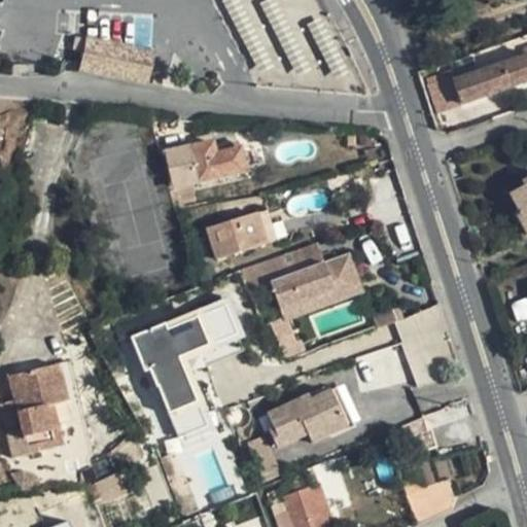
[(80,70),(114,77),(121,45),(88,39),(80,70)]
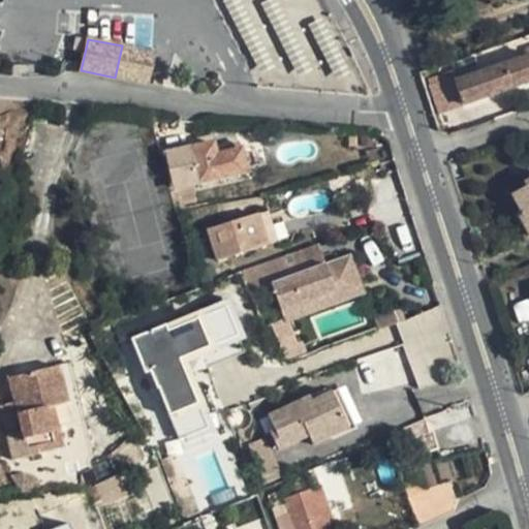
[(155,54),(122,45),(115,78),(149,84),(155,54)]
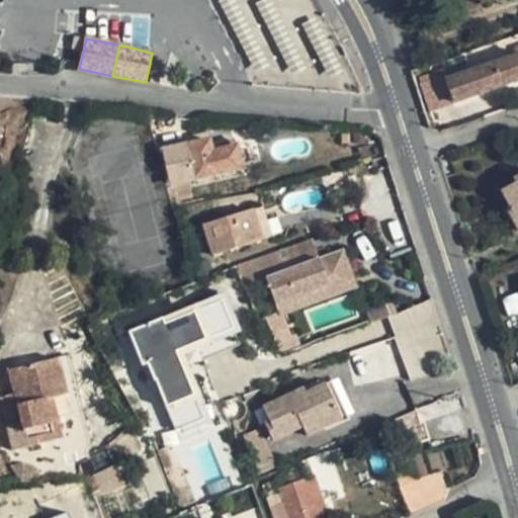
[(517,52),(444,77),(451,100),(517,77),(517,52)]
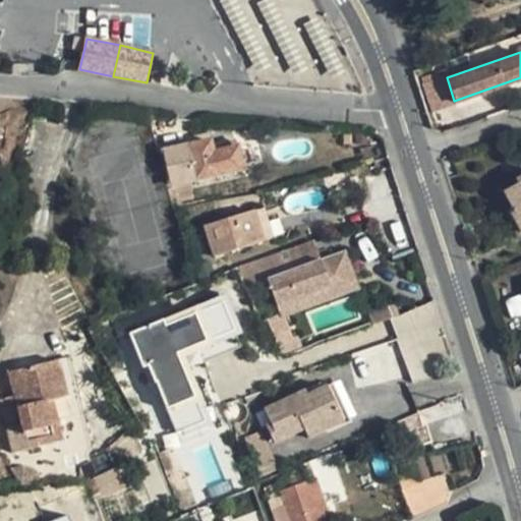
[(196,179),(243,169),(238,147),(214,153),(211,139),(188,146),(196,179)]
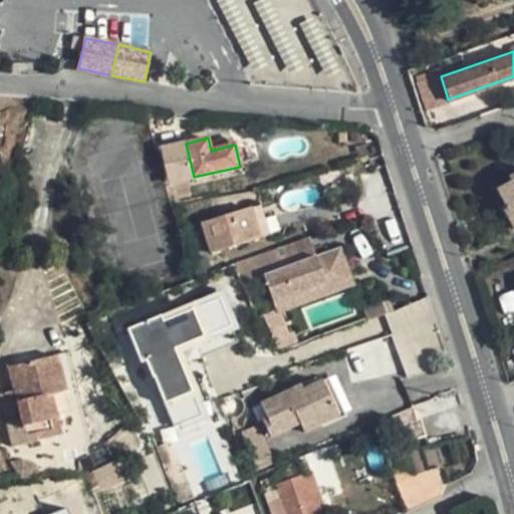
[(507,206),(503,208),(513,228),(513,174),(510,177),(512,181),(497,189),(507,206)]
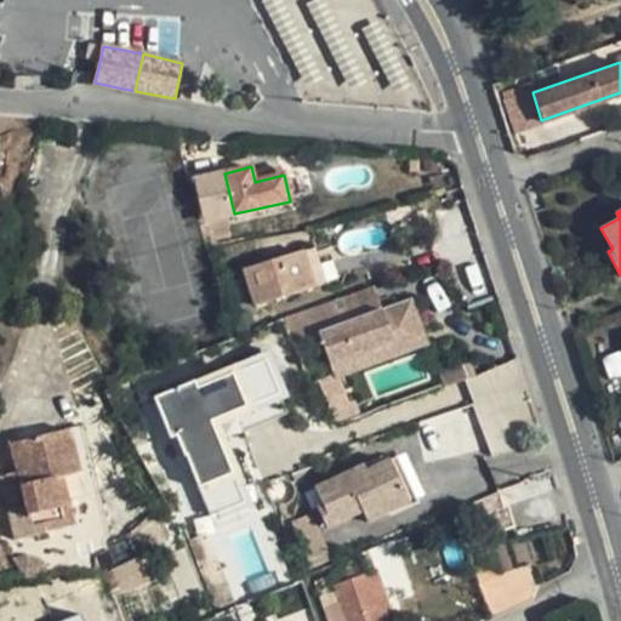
[(303,250),(245,268),(256,306),(325,284),(314,249),(303,252),(303,250)]
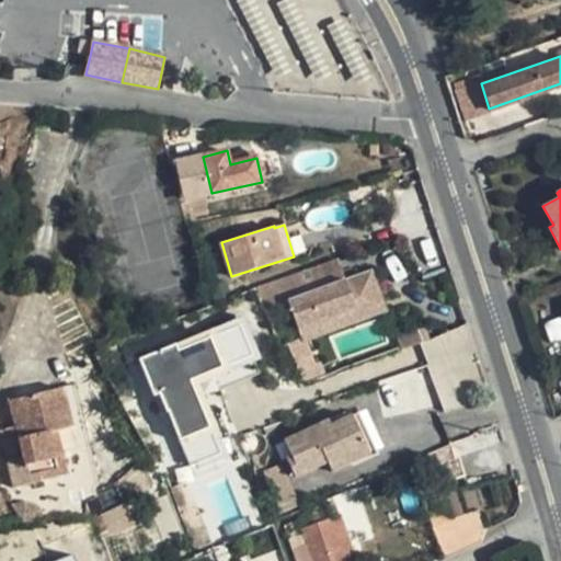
[(345,281),(338,260),(256,287),(266,310),(268,309),(288,301),(292,311),(298,328),(354,309),(354,310),(381,298),(371,271),(345,281)]
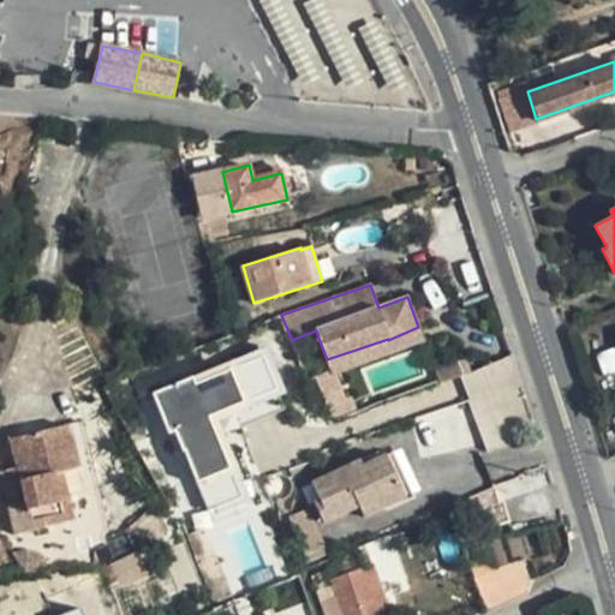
[(568,330),(574,328),(566,303),(560,306),(568,330)]
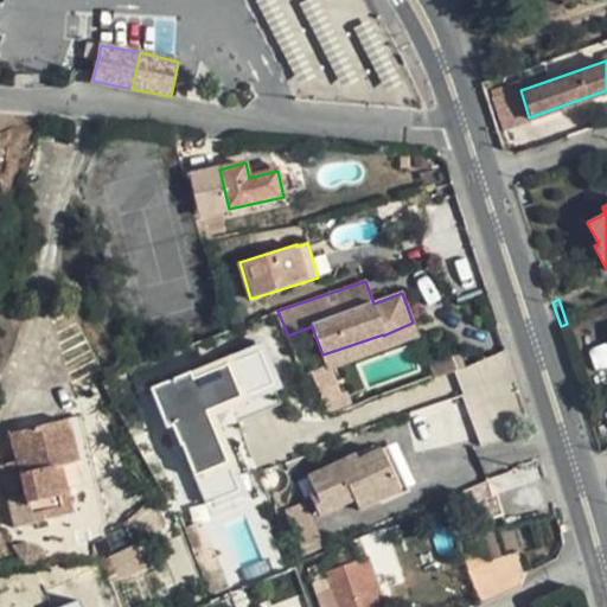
[(415,327),(413,323),(383,336),(384,339),(415,327)]
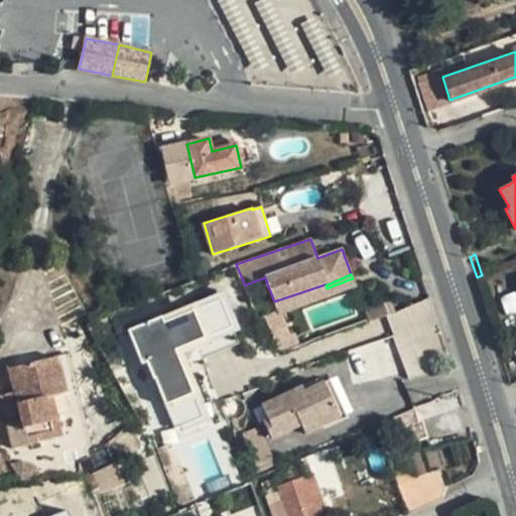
[(250,293),(268,286),(265,277),(247,284),(250,293)]
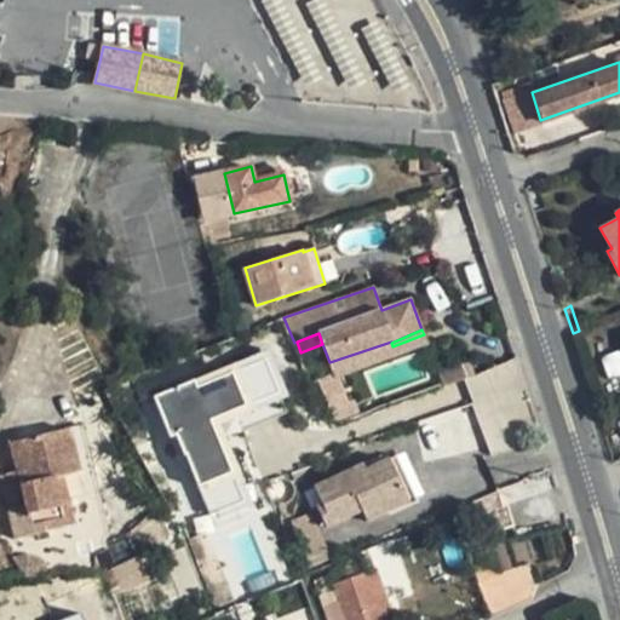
[(426,343),(424,334),(392,346),(391,343),(332,369),(334,374),(336,378),(337,377),(426,343)]
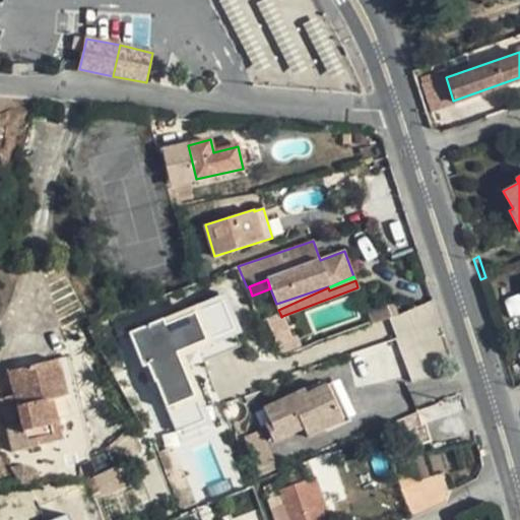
[(276,304),(278,310),(328,287),(328,286),(276,304)]
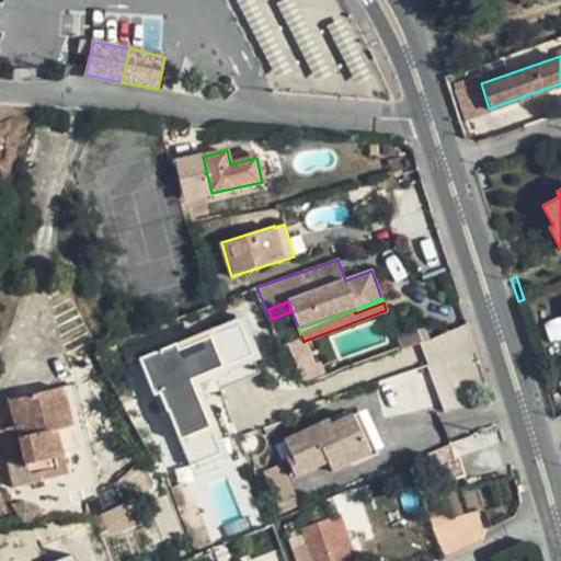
[(191,380),(253,354),(240,324),(148,362),(186,455),(216,441),(191,380)]
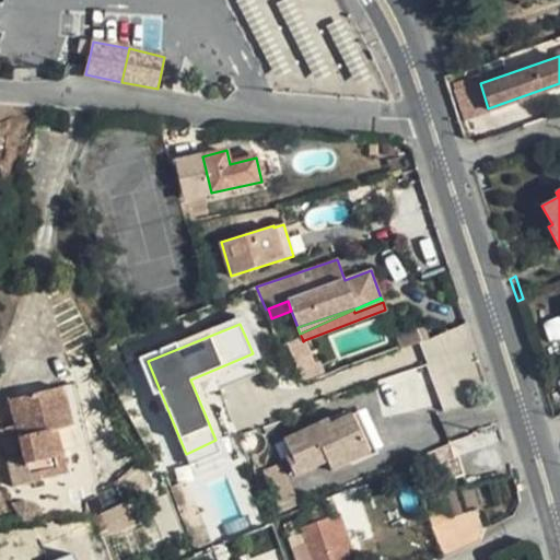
[(401,350),(422,342),(418,329),(396,337),(401,350)]
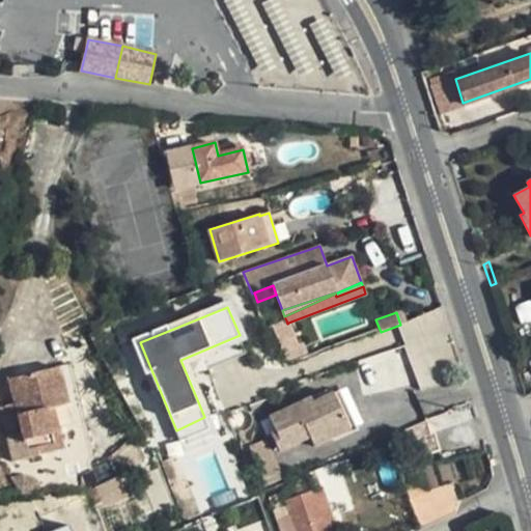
[(287,324),(286,320),(272,327),(286,361),(306,353),(303,344),(299,346),(288,323),(287,324)]
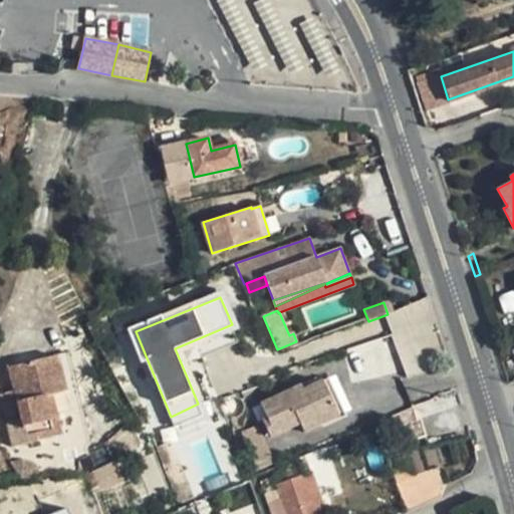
[(347,347),(351,368),(373,362),(367,339),(347,347)]
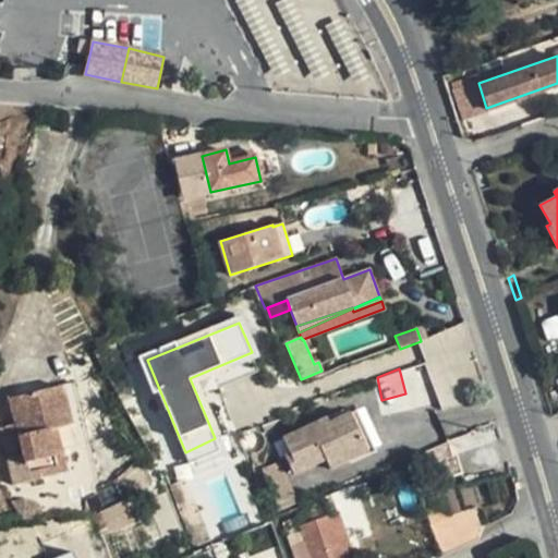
[(25,456),(9,459),(15,485),(69,473),(73,489),(100,483),(76,383),(11,398),(17,423),(25,456)]
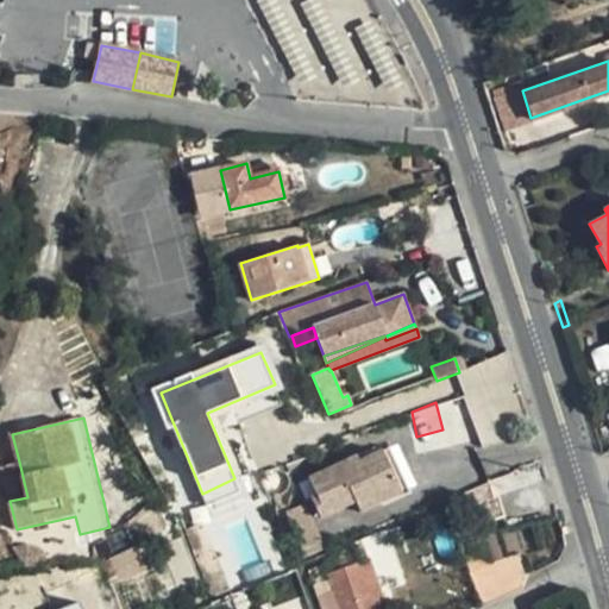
[(357,456),(309,478),(316,495),(312,497),(321,518),(356,502),(360,513),(409,490),(390,447),(359,462),(357,456)]
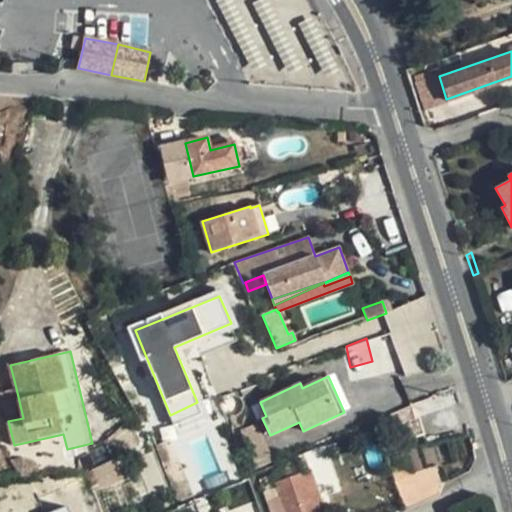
[(2,393),(8,421),(23,418),(16,388),(2,393)]
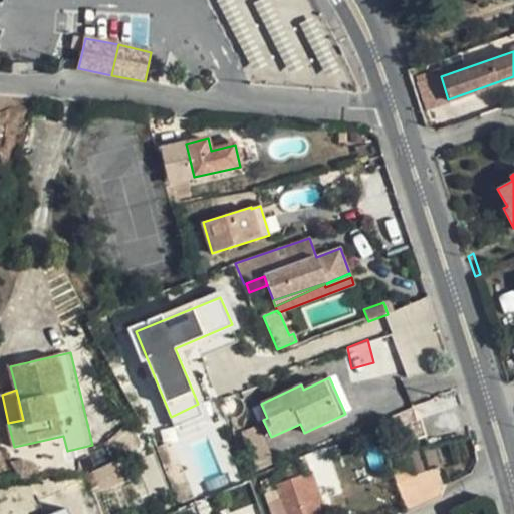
[(173,422),(198,410),(200,410),(198,404),(171,417),(173,422)]
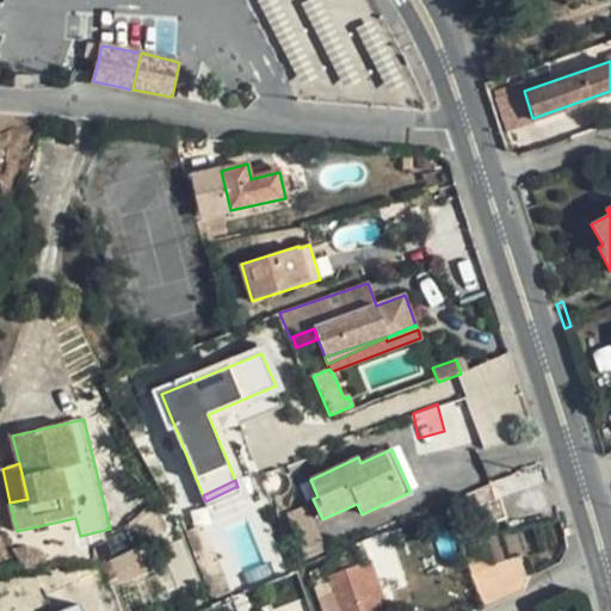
[(306,482),(313,499),(318,497),(310,480),(306,482)]
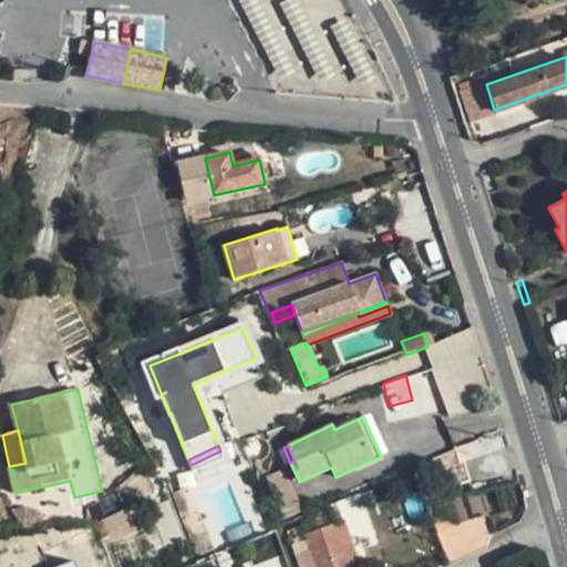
[(461,464),(455,449),(432,459),(442,491),(471,482),(466,463),(461,464)]
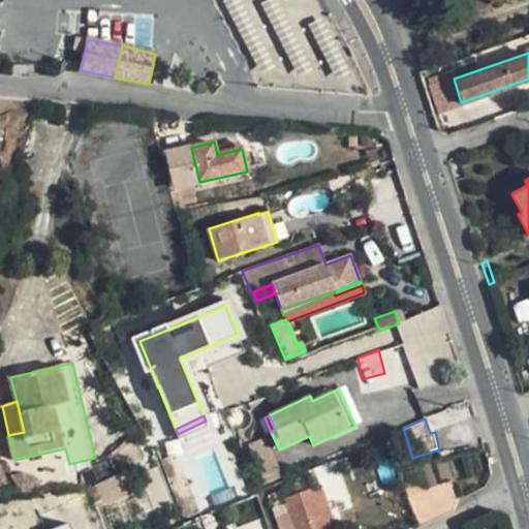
[(179,438),(206,427),(204,422),(178,434),(179,438)]
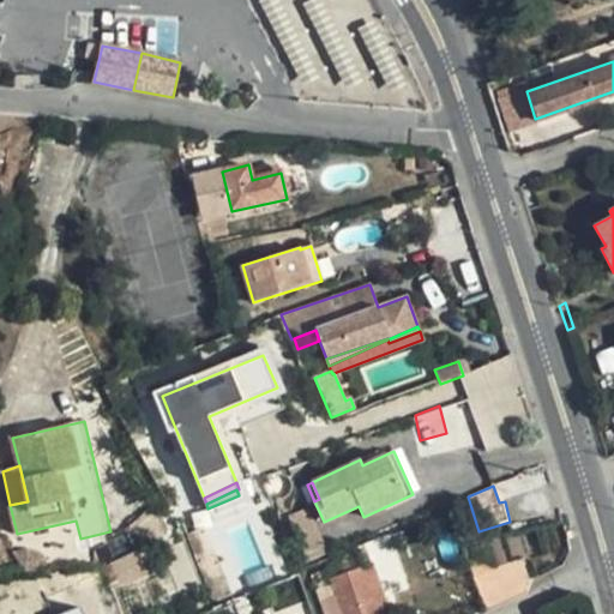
[(482,564),(474,540),(462,545),(470,567),(482,564)]
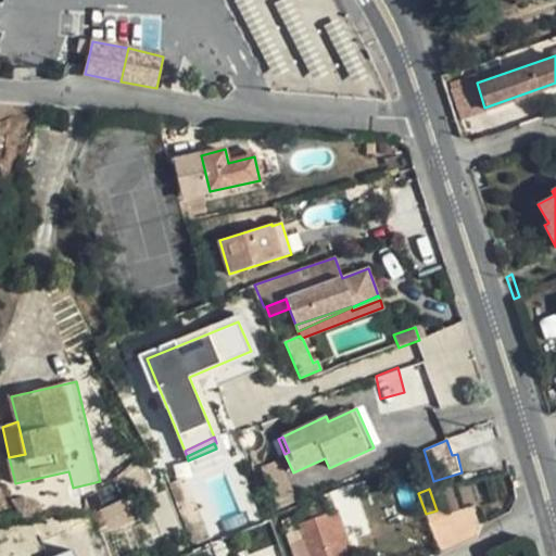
[(91,509),(103,506),(98,492),(86,496),(91,509)]
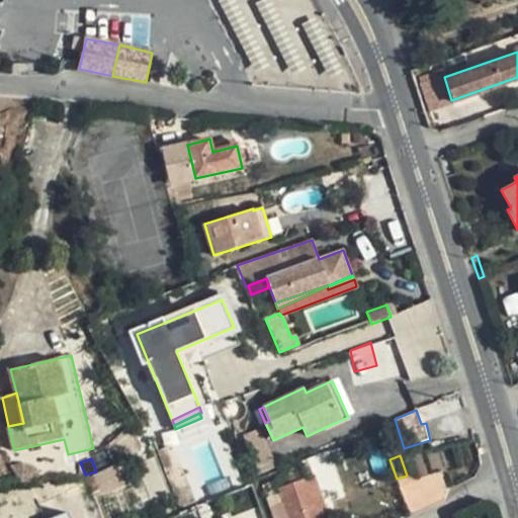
[(310,464),(303,466),(307,480),(314,477),(310,464)]
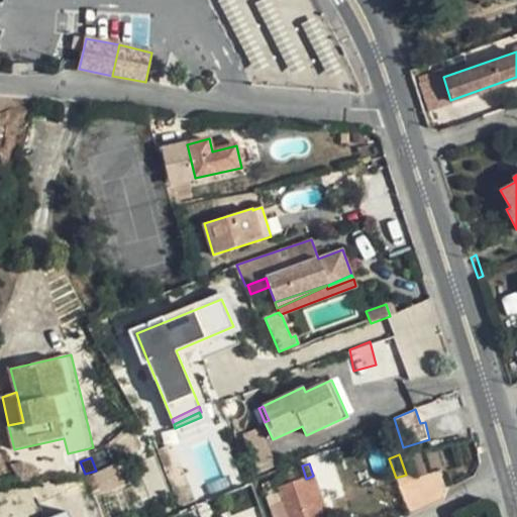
[(275,476),(280,488),(284,501),(272,506),(275,516),(326,516),(313,476),(306,479),(302,466),(275,476)]
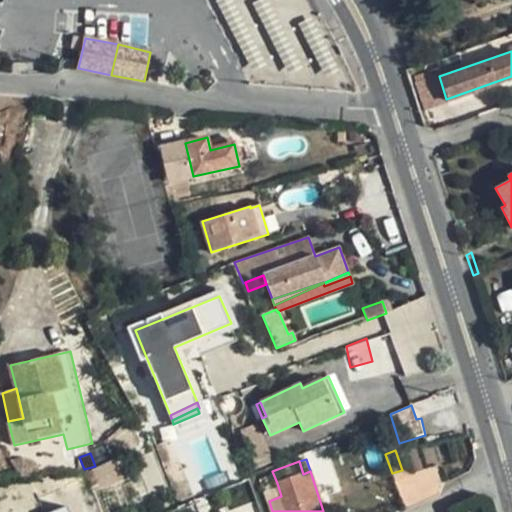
[(445,492),(435,461),(393,474),(403,506),(445,492)]
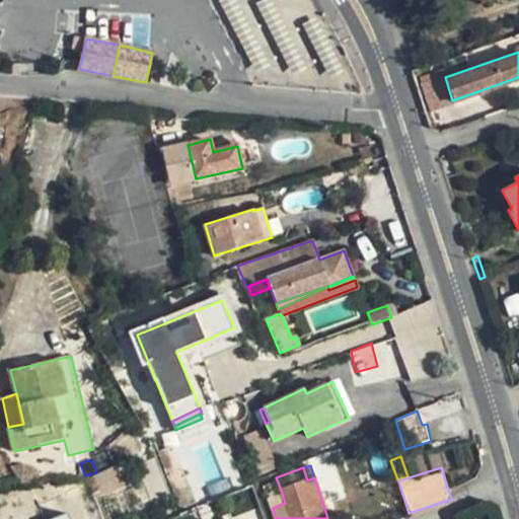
[(285,503),(281,490),(268,494),(273,508),(285,503)]
